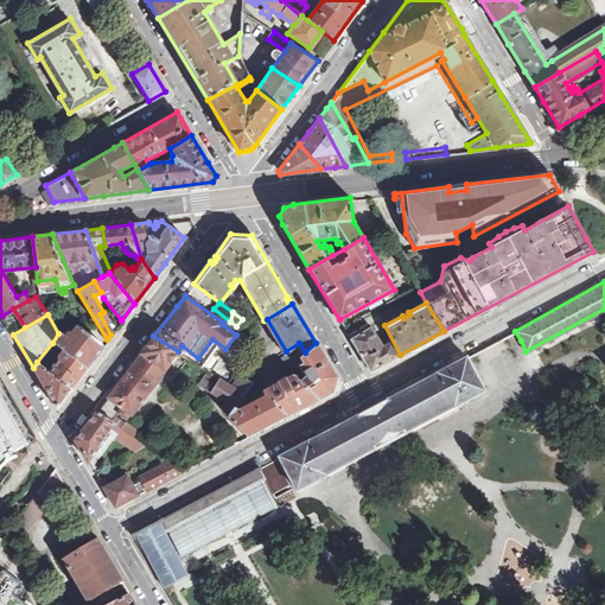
[(63,350),(86,368),(103,344),(70,319),(58,333),(52,343),(63,350)]
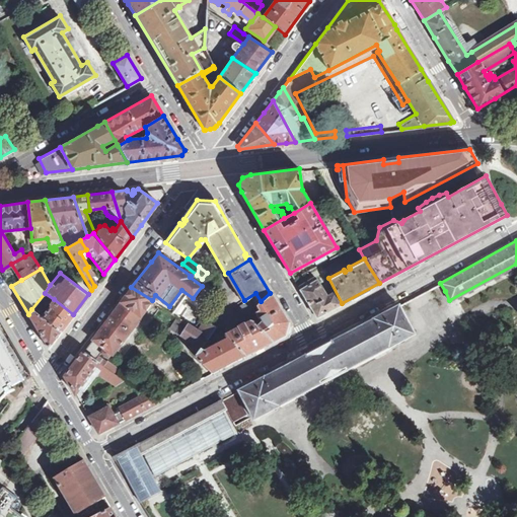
[(316,316),(340,304),(334,293),(331,292),(325,295),(314,277),(311,278),(297,286),(316,316)]
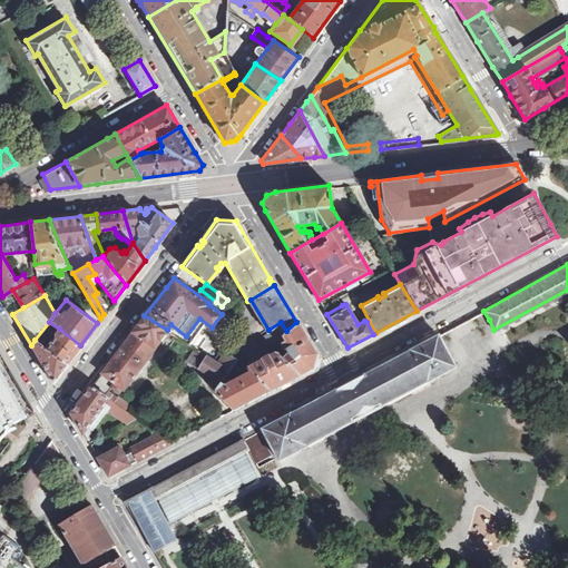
[(109,385),(117,392),(120,388),(121,389),(167,330),(144,315),(97,376),(108,385),(109,387),(109,385)]
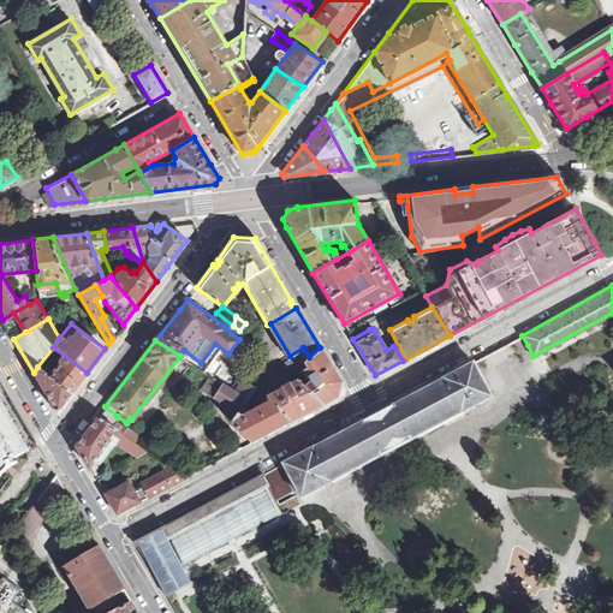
[(340,381),(320,347),(309,357),(305,359),(309,368),(305,370),(310,381),(304,386),(320,404),(337,396),(340,381)]
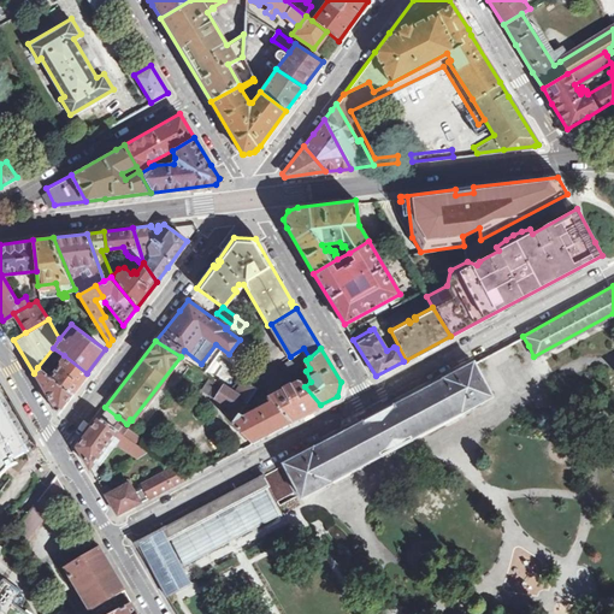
[(64,355),(48,376),(71,394),(87,373),(64,355)]
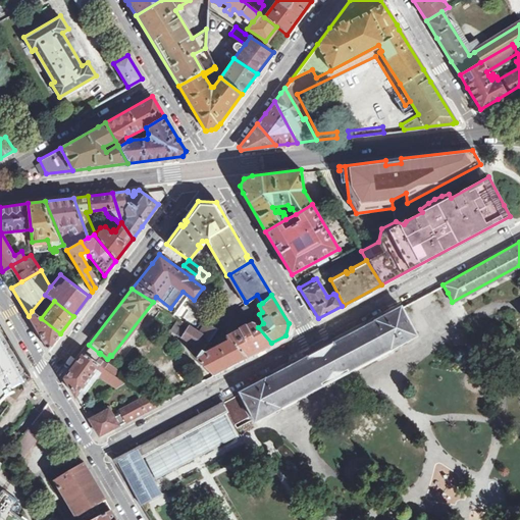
[(246,390),(261,418),(335,377),(422,332),(407,304),(320,349),(246,390)]
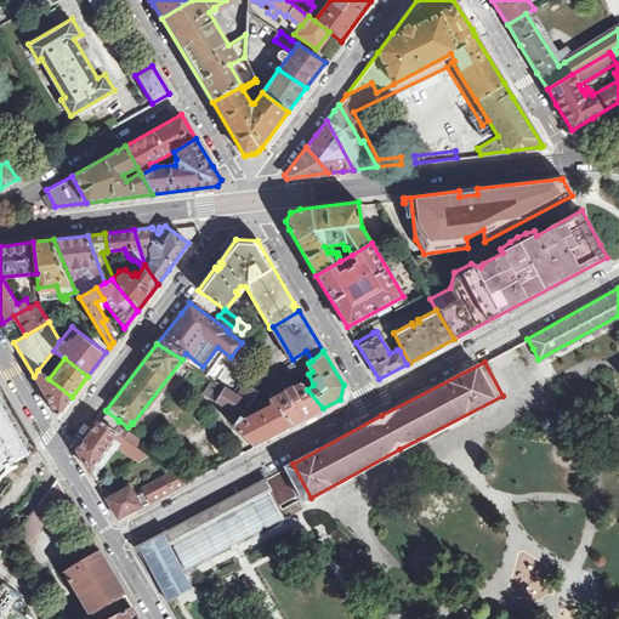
[(57,416),(58,416),(72,397),(49,379),(38,370),(34,376),(35,380),(37,380),(39,384),(38,384),(57,416)]
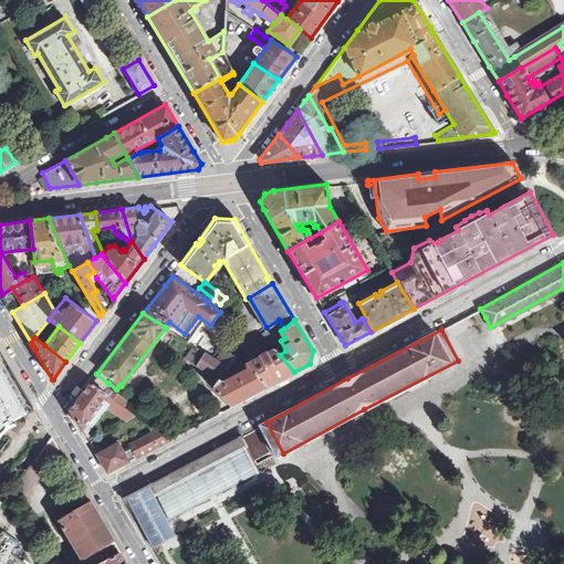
[(215,359),(227,366),(230,362),(236,355),(223,347),(215,359)]
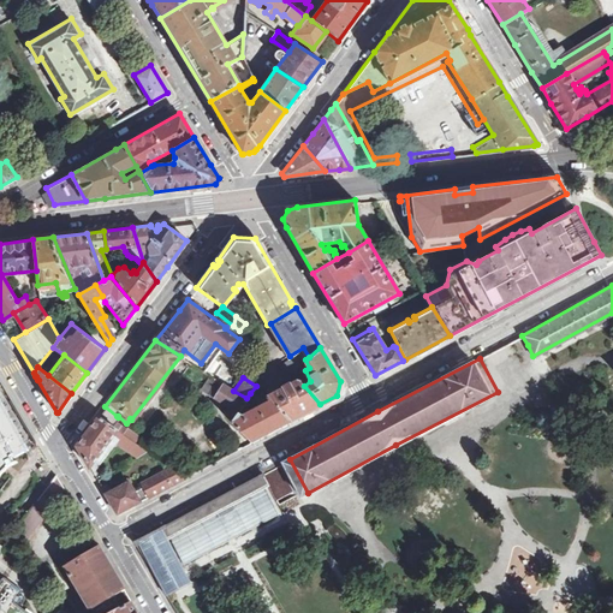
[(203,393),(212,388),(206,380),(197,386),(203,393)]
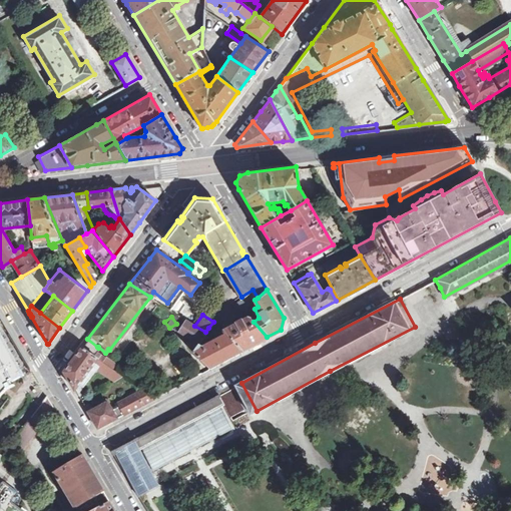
[(240,351),(267,337),(253,322),(251,319),(246,318),(241,320),(240,319),(234,322),(235,324),(222,331),(225,334),(240,351)]
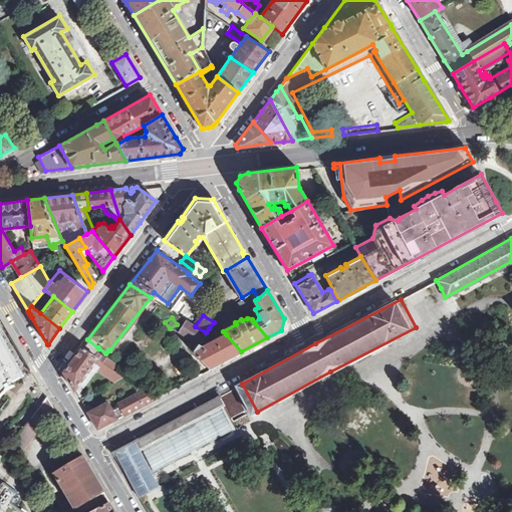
[(175,328),(199,343),(206,332),(195,326),(186,320),(185,322),(180,319),(175,328)]
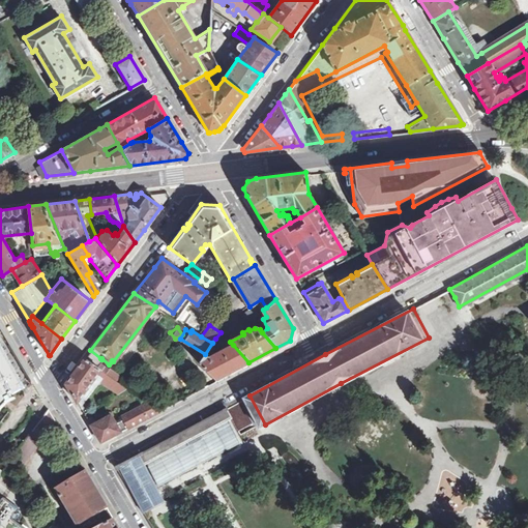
[(221,332),(215,339),(218,344),(227,339),(221,332)]
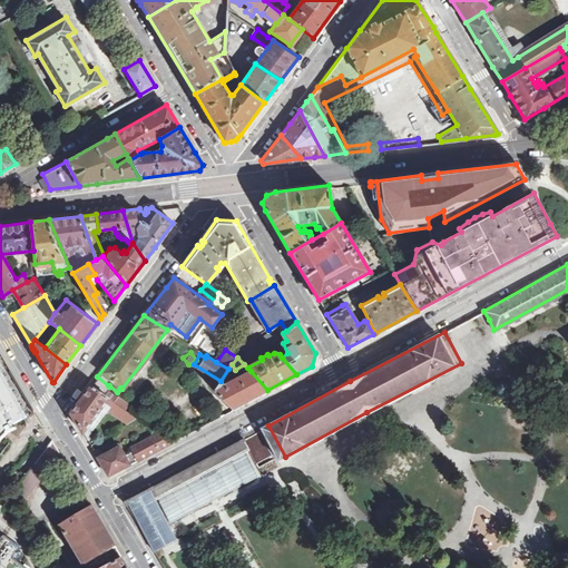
[(0,437),(7,431),(13,427),(11,423),(25,415),(0,370),(0,437)]
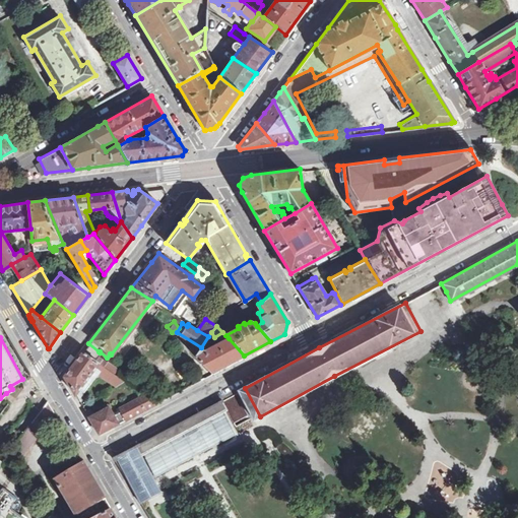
[(211,373),(244,355),(229,338),(205,350),(201,347),(195,357),(211,373)]
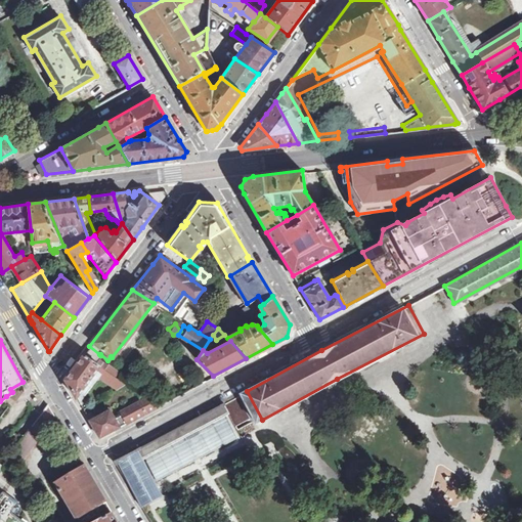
[(99,354),(89,346),(83,354),(93,361),(99,354)]
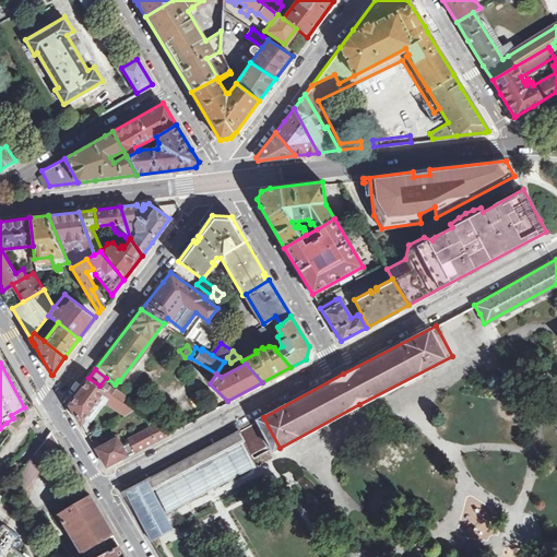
[(123,414),(132,409),(99,386),(89,378),(82,387),(69,404),(80,423),(102,394),(109,399),(107,402),(123,414)]
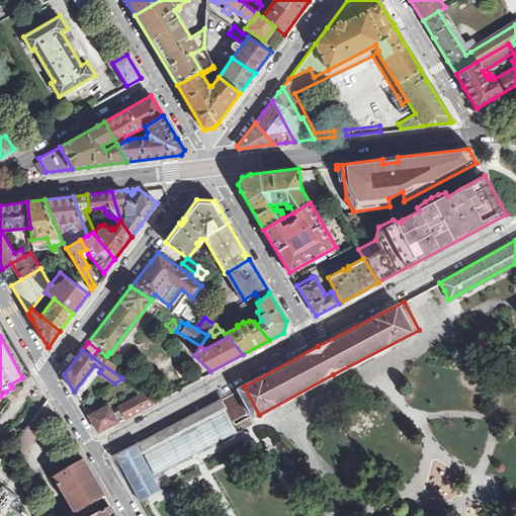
[(88,414),(97,431),(154,401),(143,393),(116,407),(117,409),(111,413),(106,405),(88,414)]
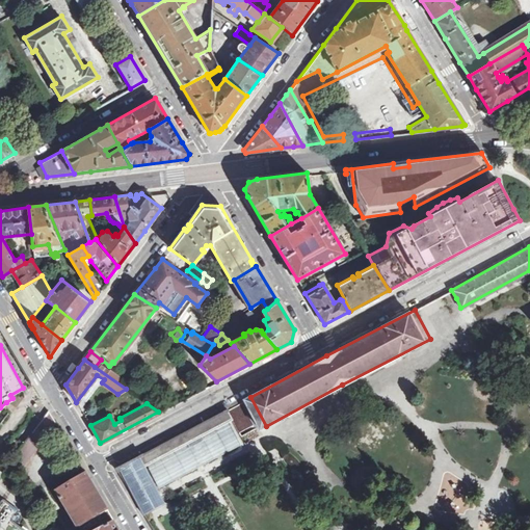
[(239,433),(231,417),(226,408),(171,438),(139,455),(114,468),(116,470),(120,469),(142,513),(163,502),(161,499),(158,493),(156,487),(179,476),(199,466),(226,450),(243,442),(239,433)]
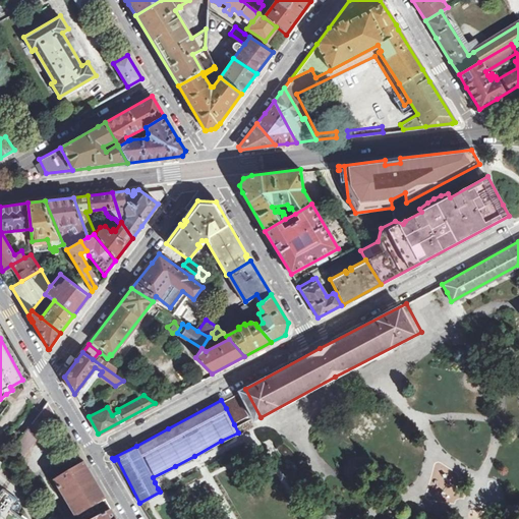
[(23,430),(33,439),(41,427),(42,427),(53,412),(46,401),(23,430)]
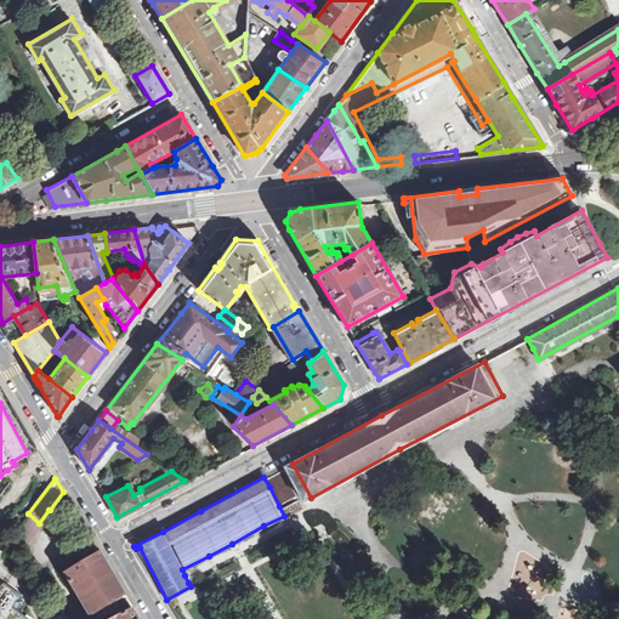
[(9,547),(13,557),(23,545),(10,535),(4,544),(9,547)]
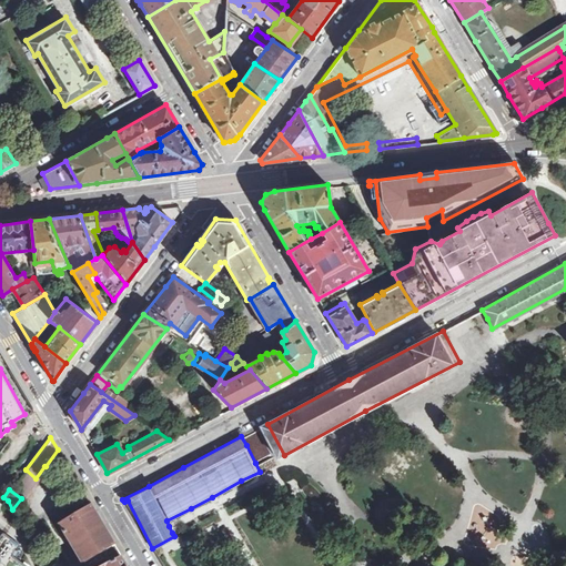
[(60,521),(83,559),(113,542),(90,503),(60,521)]
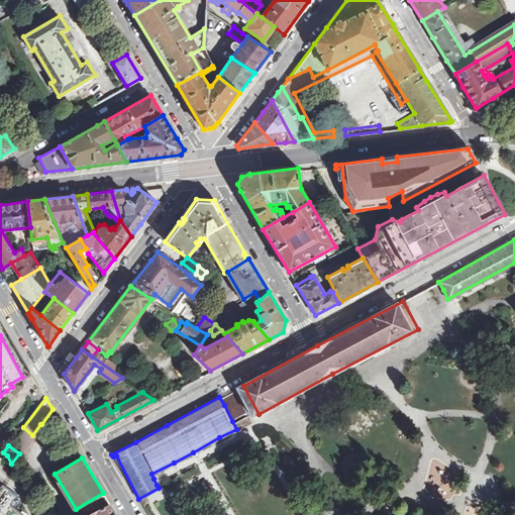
[(0,514),(23,514),(9,504),(16,495),(2,484),(1,484),(0,485),(0,514)]
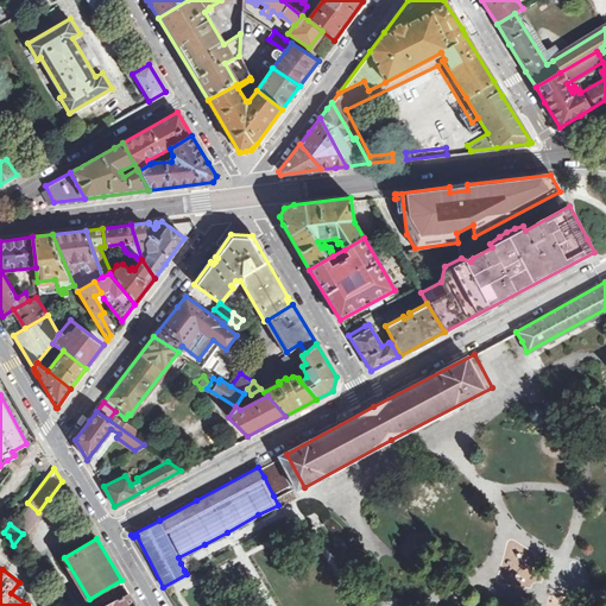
[(136,605),(128,592),(102,605),(136,605)]
